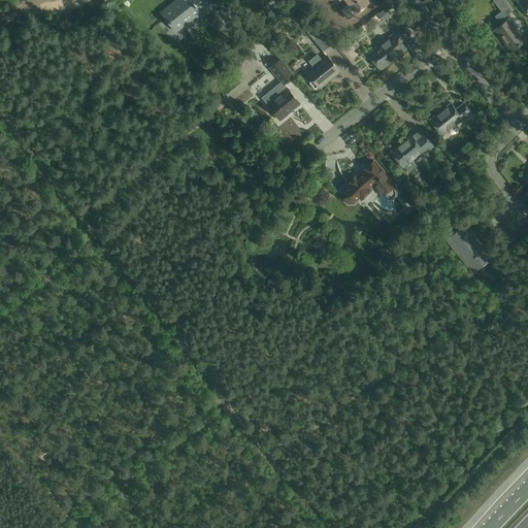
[(199,10),(201,11),(211,3),(208,0),(178,0),(177,1),(178,2),(174,5),(173,4),(163,12),(176,29),(199,10)]
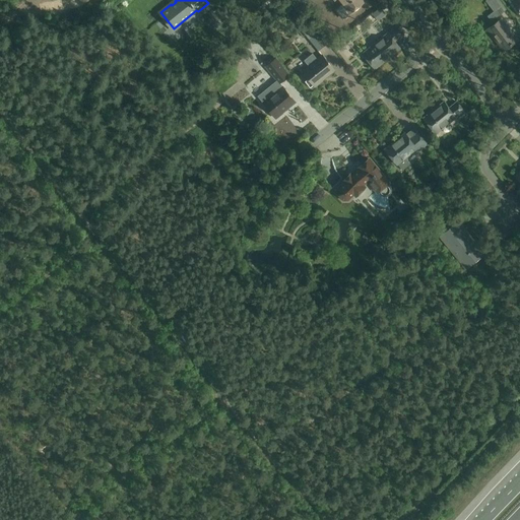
[(337,0),(342,5),(337,10),(343,18),(349,13),(349,14),(365,1),(363,2),(361,0),(337,0)]
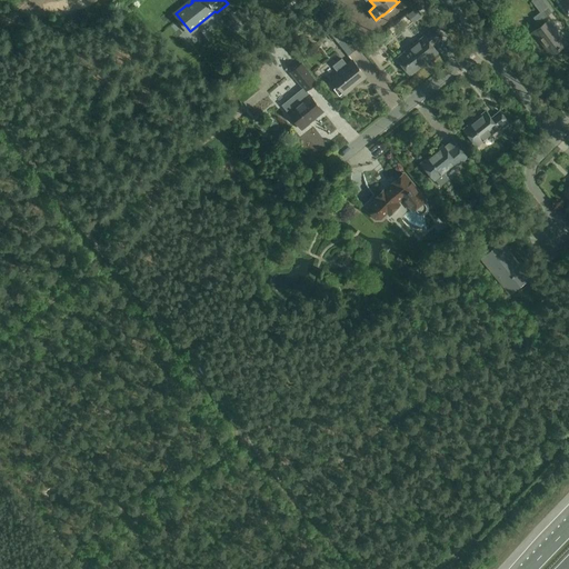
[(537,23),(552,12),(542,0),(531,0),(540,12),(533,18),(537,23)]
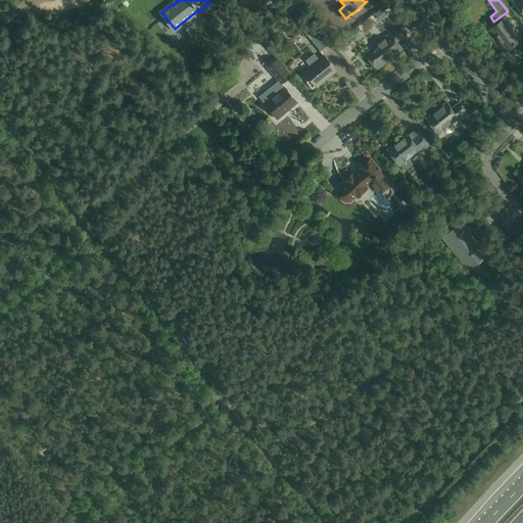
[(386,15),(386,12),(382,8),(375,14),(380,20),(386,15)]
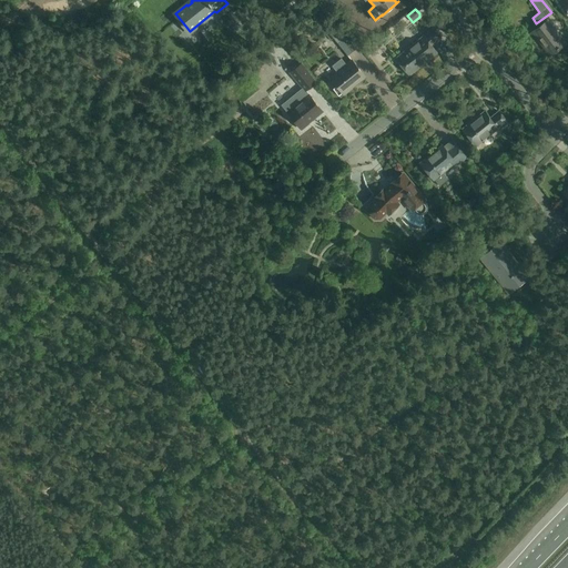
[(73,18),(64,24),(69,32),(79,27),(73,18)]
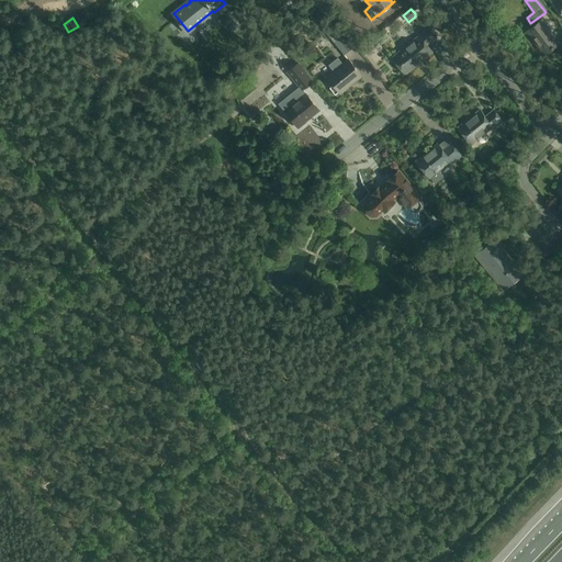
[(559,43),(542,20),(527,32),(543,54),(559,43)]
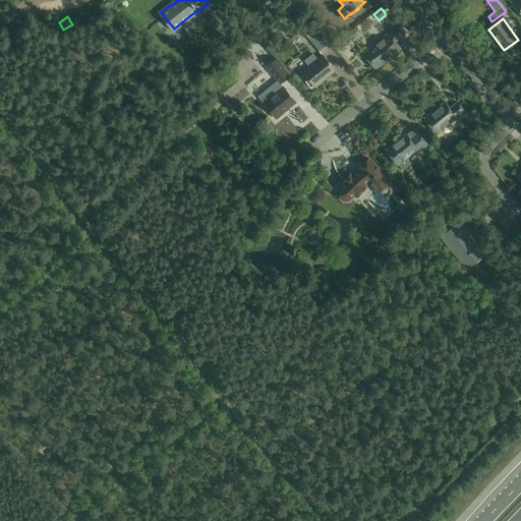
[(388,34),(368,50),(363,54),(375,69),(382,64),(380,63),(393,53),(394,54),(401,49),(396,42),(404,36),(395,24),(387,32),(388,34)]
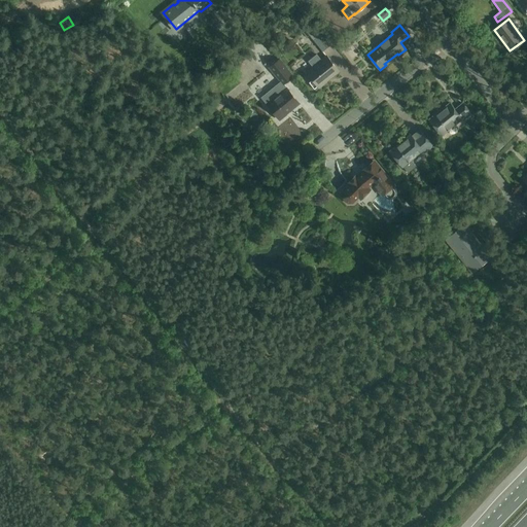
[(322,51),(327,47),(318,36),(313,40),(322,51)]
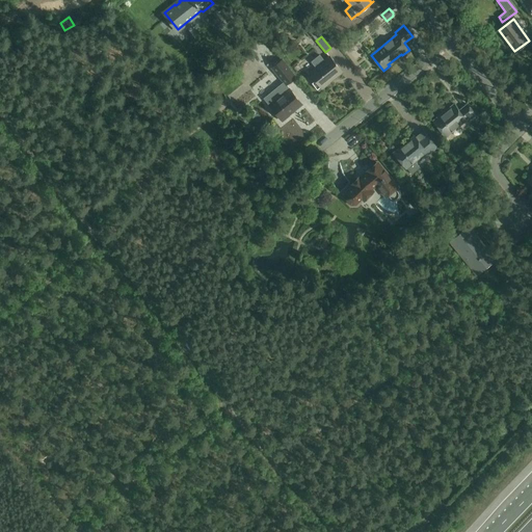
[(283,54),(287,60),(295,54),(291,48),(283,54)]
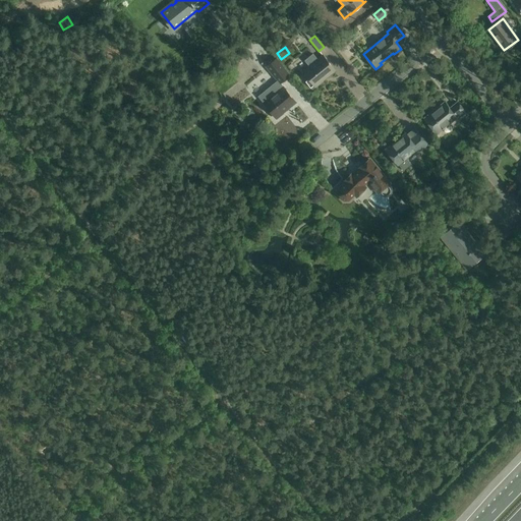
[(242,51),(237,54),(239,59),(245,57),(242,51)]
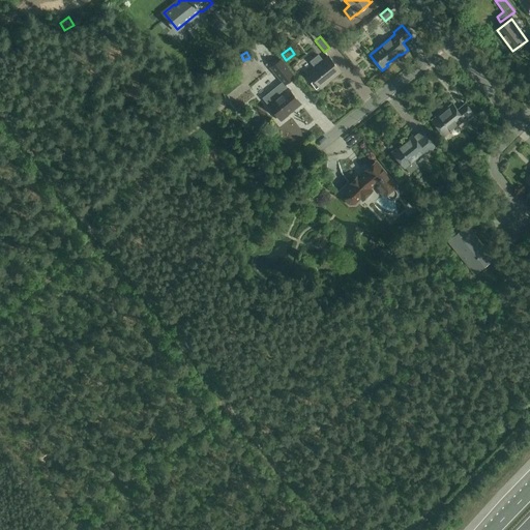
[(323,60),(319,55),(311,62),(315,67),(308,71),(316,80),(312,83),(318,90),(341,71),(328,56),(323,60)]
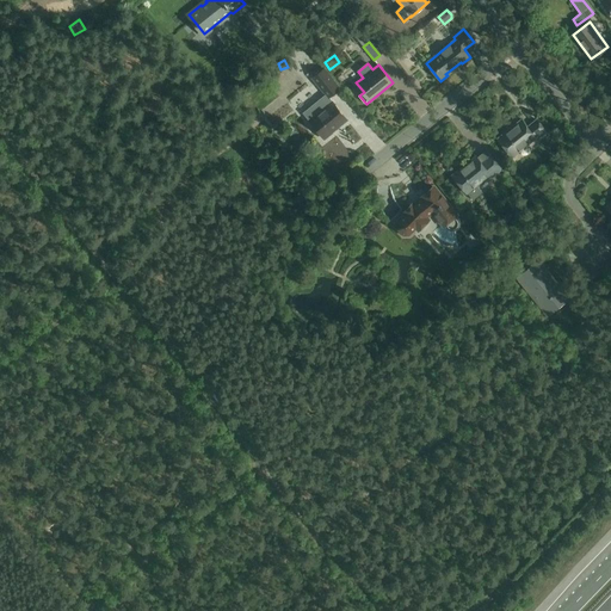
[(325,68),(313,78),(326,94),(328,97),(340,87),(325,68)]
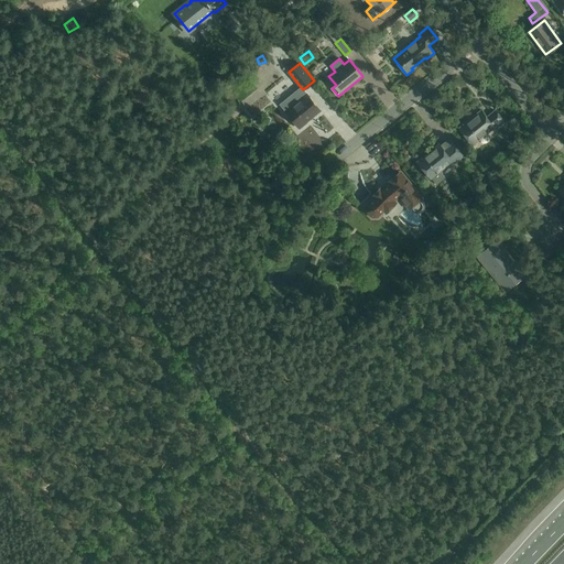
[(303,89),(301,87),(280,104),(285,111),(286,111),(300,128),(321,111),(306,94),(307,94),(303,89)]
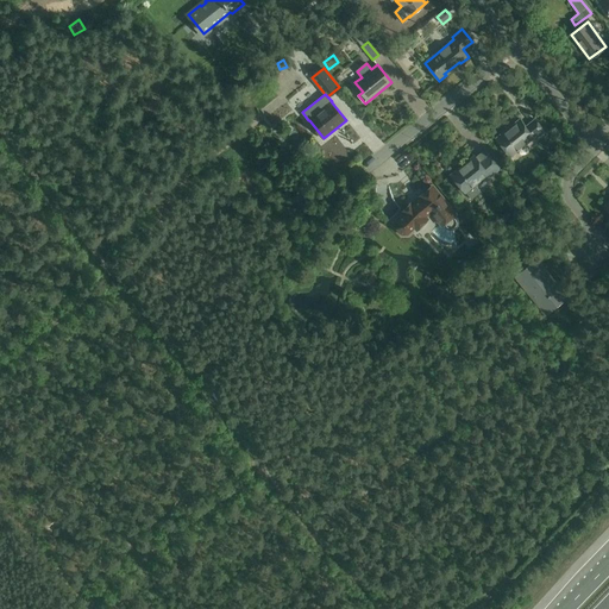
[(526,126),(520,119),(512,126),(513,127),(498,139),(496,137),(496,138),(510,156),(534,138),(535,140),(546,133),(535,119),(526,126)]
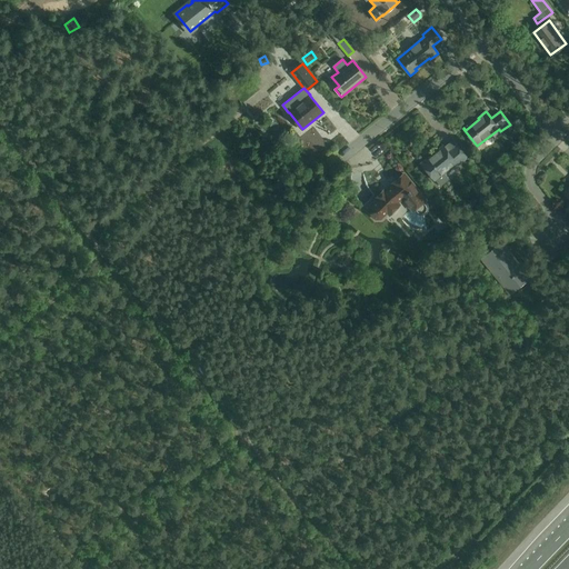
[(443,172),(456,162),(458,165),(467,158),(458,146),(449,152),(443,146),(435,151),(437,153),(422,163),(421,162),(420,163),(433,180),(435,179),(440,186),(448,179),(443,172)]
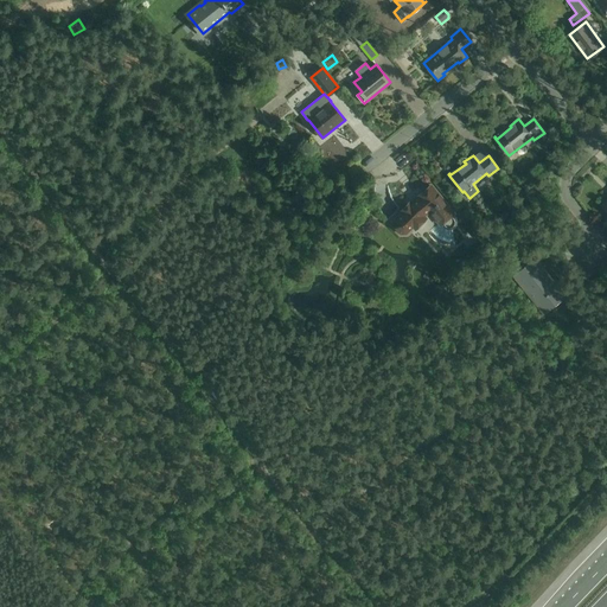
[(394,179),(396,186),(402,184),(404,191),(409,189),(404,176),(394,179)]
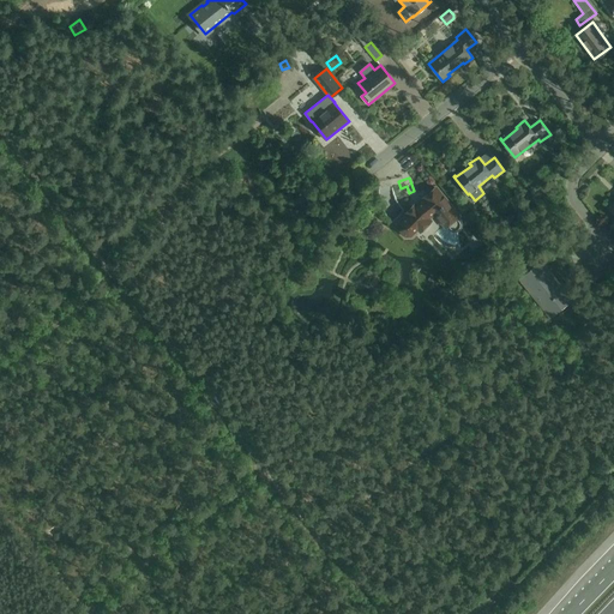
[(447,223),(434,234),(438,238),(440,240),(444,242),(447,244),(452,245),(458,245),(456,230),(459,230),(462,227),(462,223),(461,220),(457,216),(458,216),(435,187),(425,197),(426,199),(416,206),(415,205),(407,214),(403,210),(398,215),(392,221),(398,227),(398,229),(405,236),(411,236),(415,232),(414,232),(417,228),(420,230),(431,220),(428,218),(437,211),(447,223)]
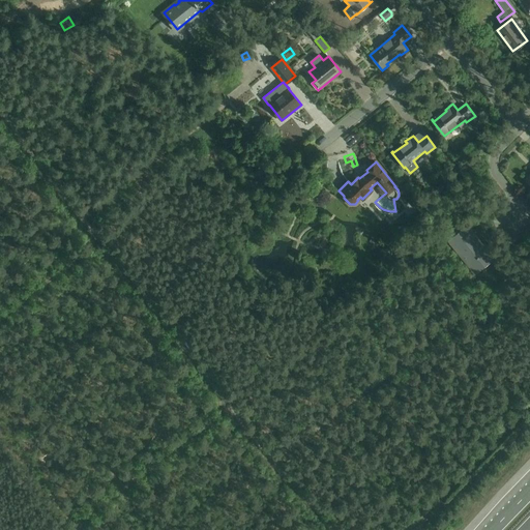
[(492,256),(468,226),(448,240),(459,254),(461,253),(474,270),(492,256)]
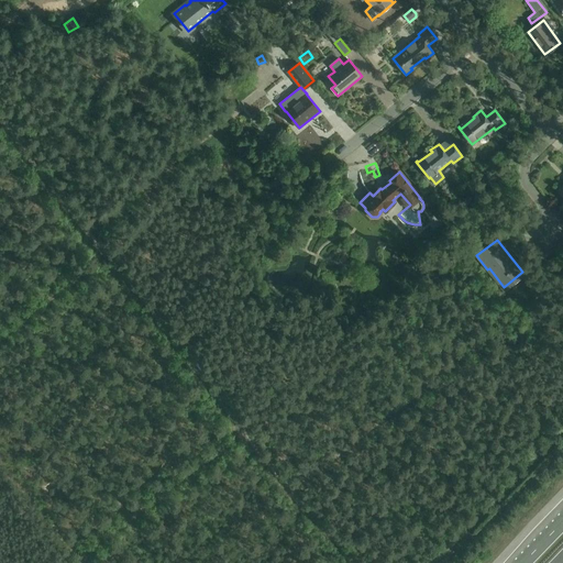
[(418,279),(411,273),(406,278),(412,285),(418,279)]
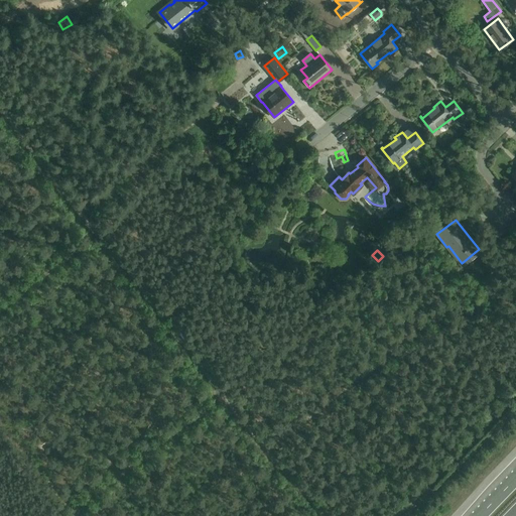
[(250,300),(253,289),(242,285),(238,296),(250,300)]
